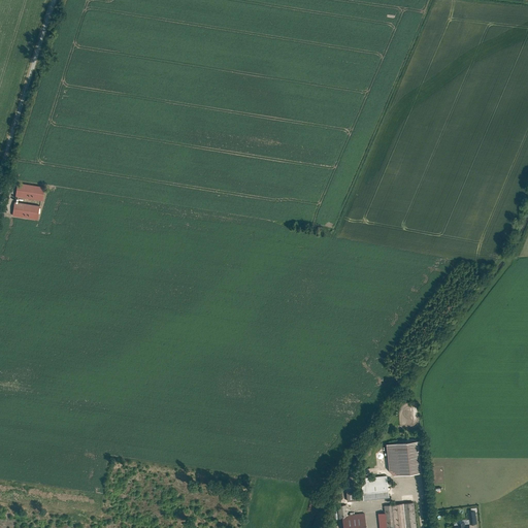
[(18,182),(15,196),(42,200),(45,186),(18,182)]
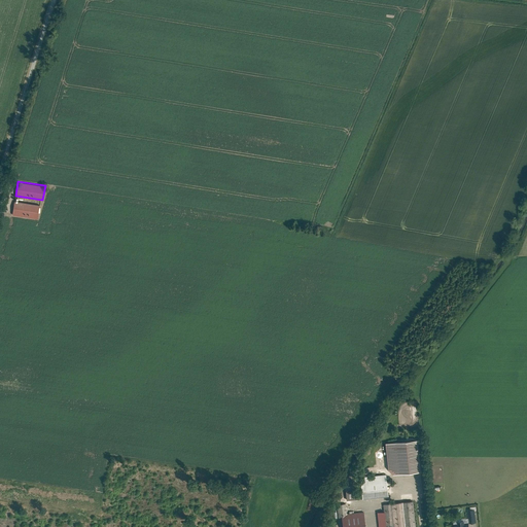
[(40,204),(14,200),(12,214),(37,218),(40,204)]
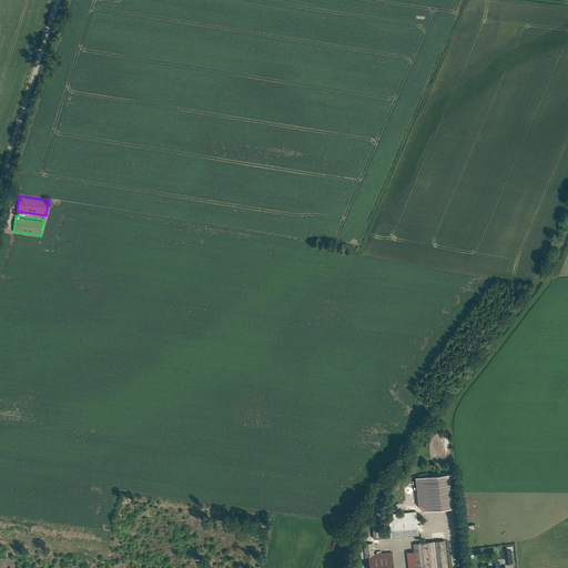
[(452,472),(416,476),(421,508),(456,504),(452,472)]
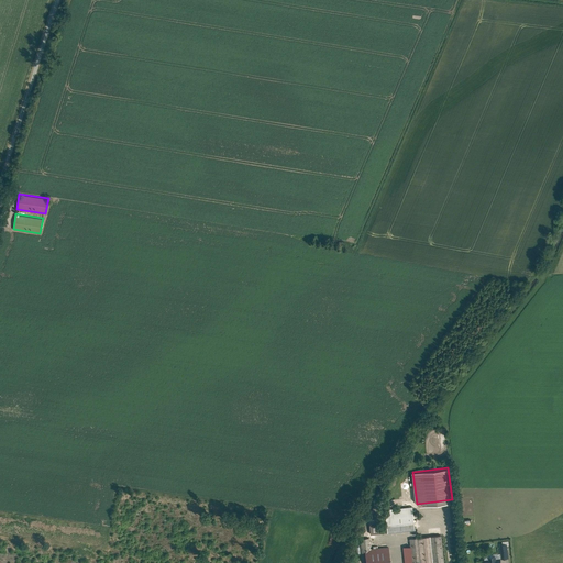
[(412,507),(387,510),(389,531),(416,528),(412,507)]
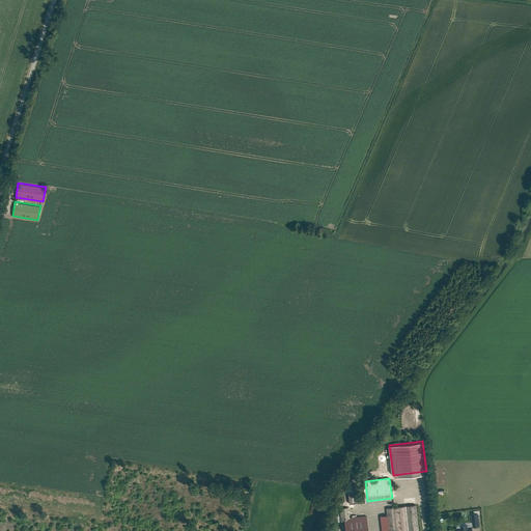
[(347,495),(347,503),(362,502),(362,494),(347,495)]
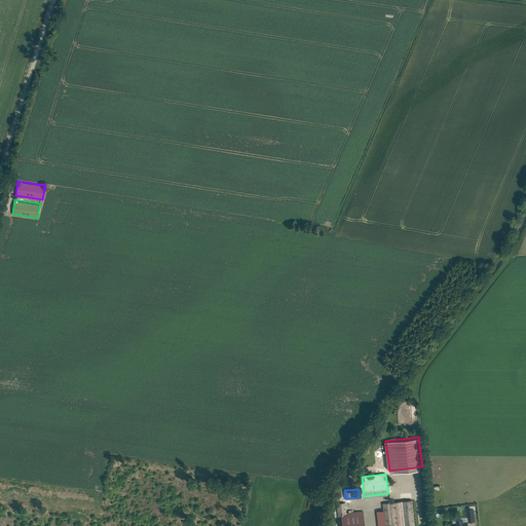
[(412,498),(383,502),(386,525),(388,525),(415,522),(412,498)]
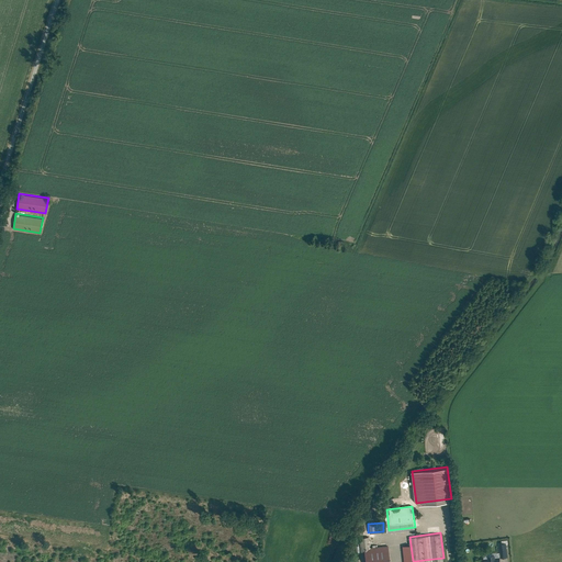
[(390,561),(389,547),(366,549),(367,561),(390,561)]
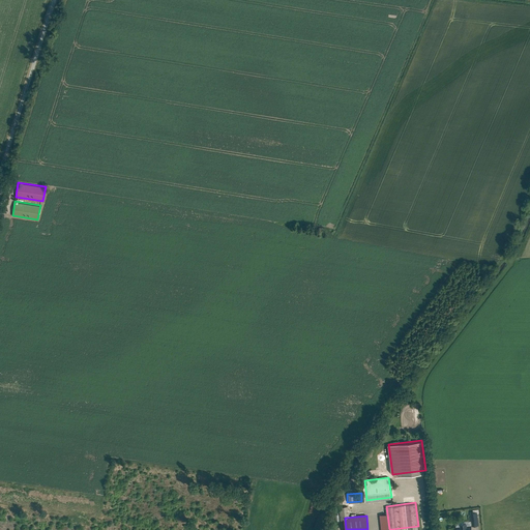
All buildings are outlined.
